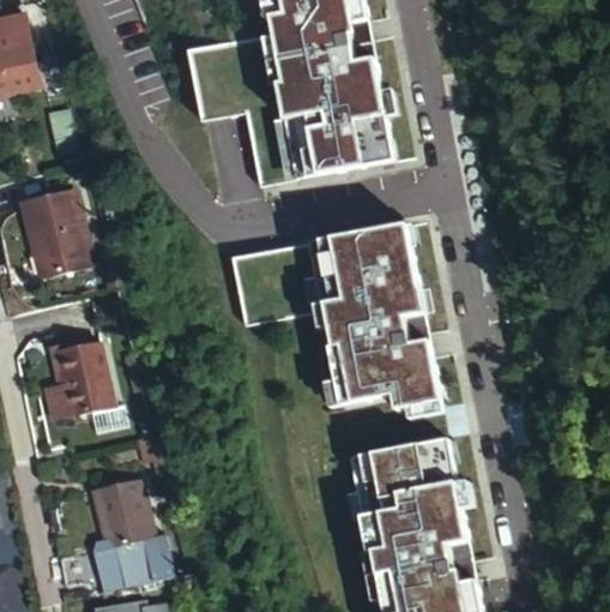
[(261,0),(269,34),(187,48),(200,120),(245,112),(258,186),(393,161),(385,115),(380,90),(362,0),(261,0)]
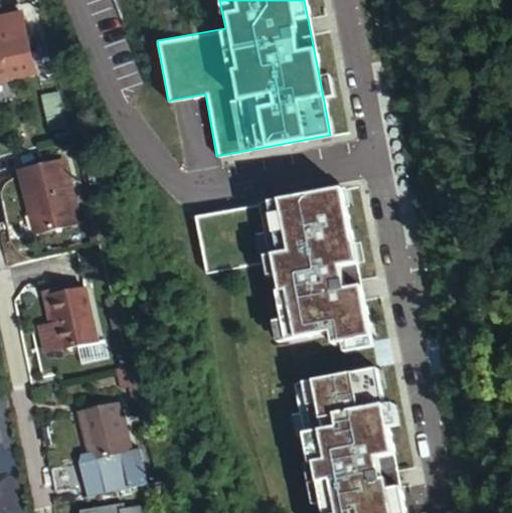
[(0,76),(36,68),(26,26),(22,9),(0,14),(0,76)]
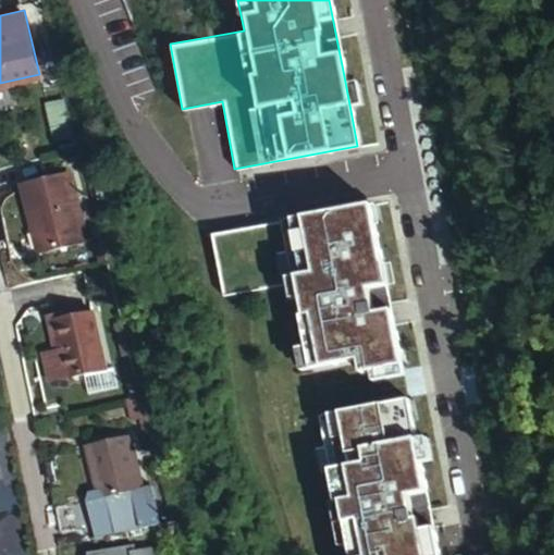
[(345,82),(349,105),(359,103),(354,79),(345,82)]
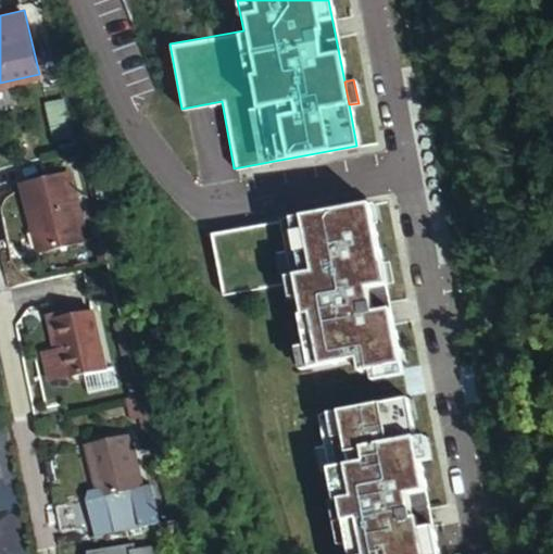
[(61,97),(41,101),(49,139),(68,135),(61,97)]
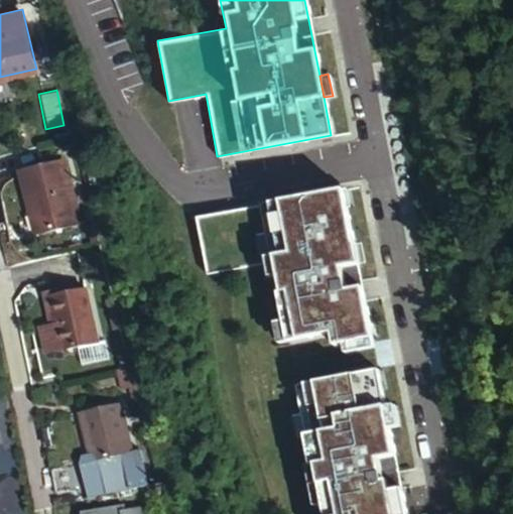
[(78,220),(62,156),(22,165),(36,229),(78,220)]
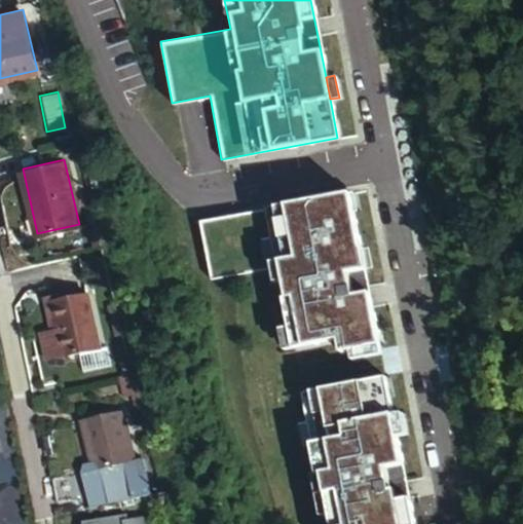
[(338,354),(377,347),(362,267),(355,268),(350,248),(358,247),(347,192),(197,220),(209,277),(278,264),(285,300),(281,301),(291,350),(336,342),(338,354)]
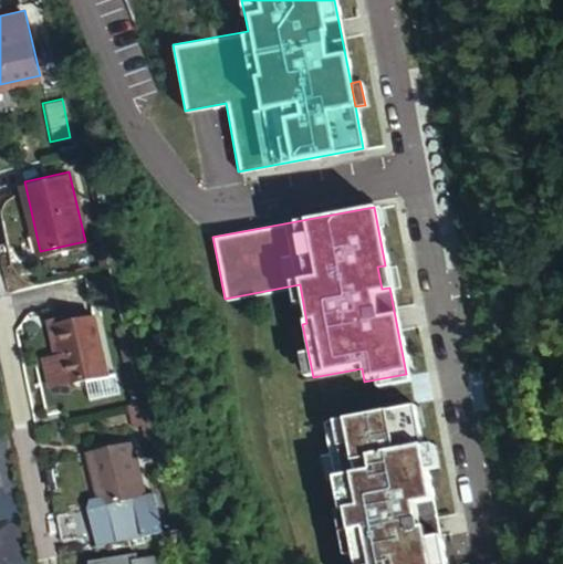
[(103,372),(90,312),(52,320),(59,351),(41,355),(48,384),(65,379),(103,372)]
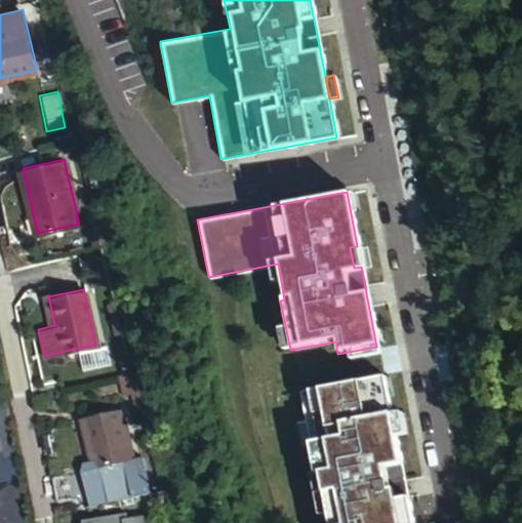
[(409,522),(382,377),(298,394),(314,474),(318,474),(327,522),(409,522)]
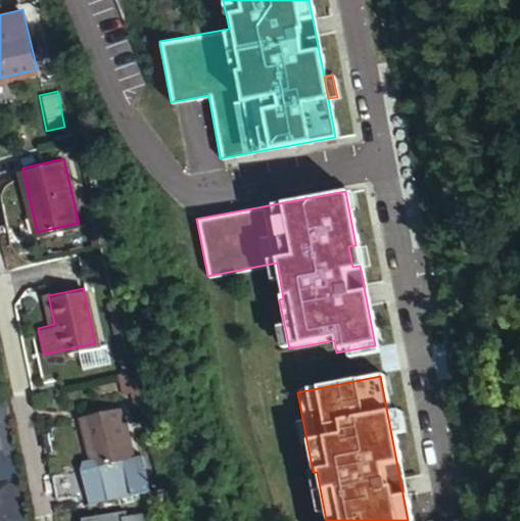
[(76,460),(78,467),(74,468),(75,469),(52,473),(56,499),(84,493),(98,490),(100,499),(142,489),(134,454),(126,456),(114,405),(77,414),(87,457),(76,460)]
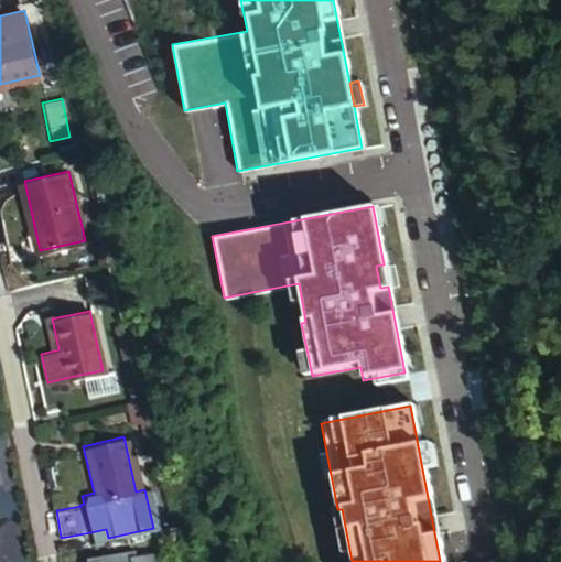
[(0,493),(9,492),(0,443),(0,493)]
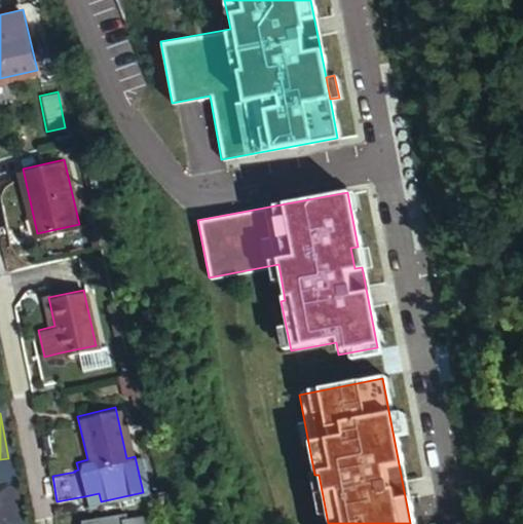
[(0,520),(21,517),(13,483),(8,458),(0,459),(0,520)]
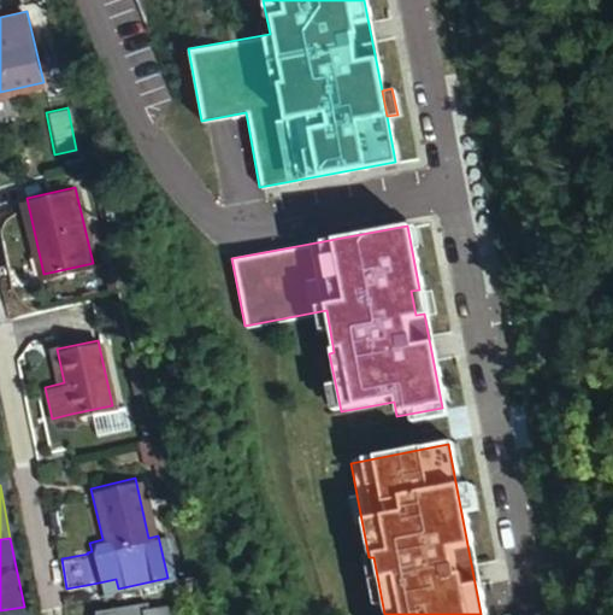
[(161,614),(160,605),(140,610),(139,604),(80,614),(161,614)]
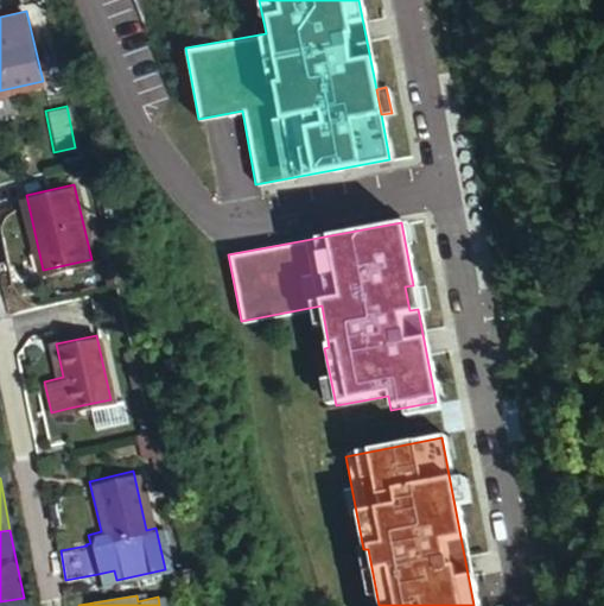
All buildings are outlined.
